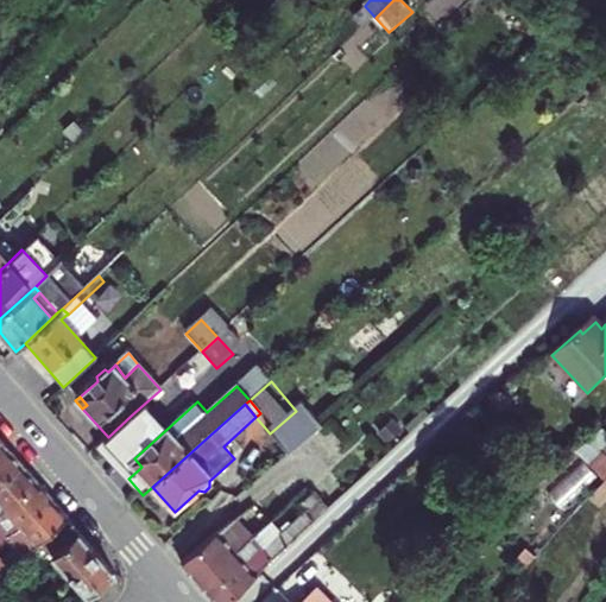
[(296,411),(270,433),(289,455),(320,426),(303,406),(296,411)]
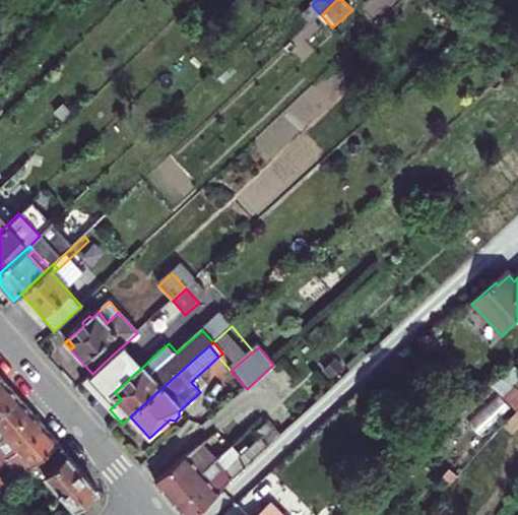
[(92,374),(83,382),(93,393),(122,368),(112,356),(92,374)]
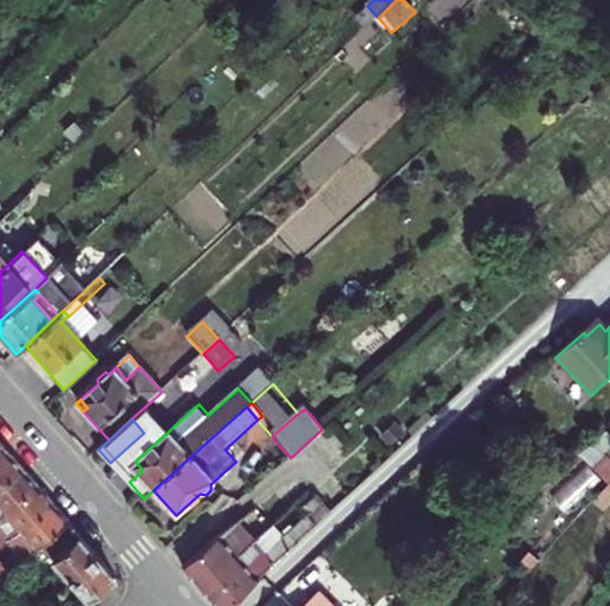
[(0,490),(20,473),(4,454),(0,457),(0,490)]
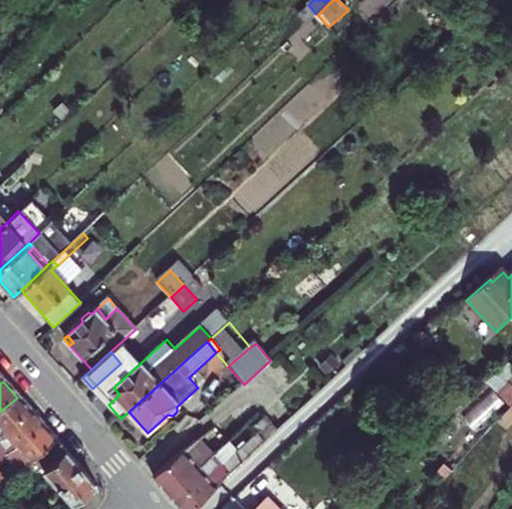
[(110,392),(116,398),(119,395),(113,388),(110,392)]
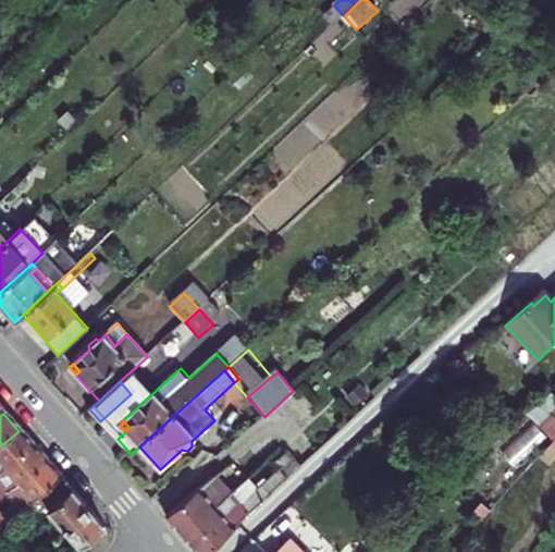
[(286,431),(283,428),(276,433),(281,437),(286,431)]
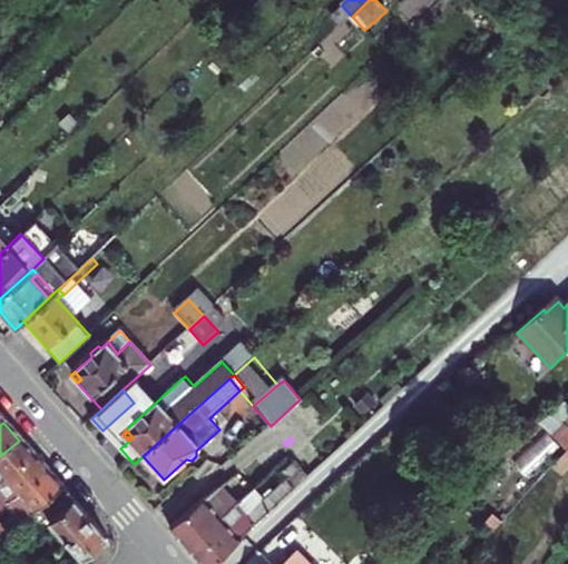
[(0,486),(33,457),(19,441),(0,456),(0,486)]
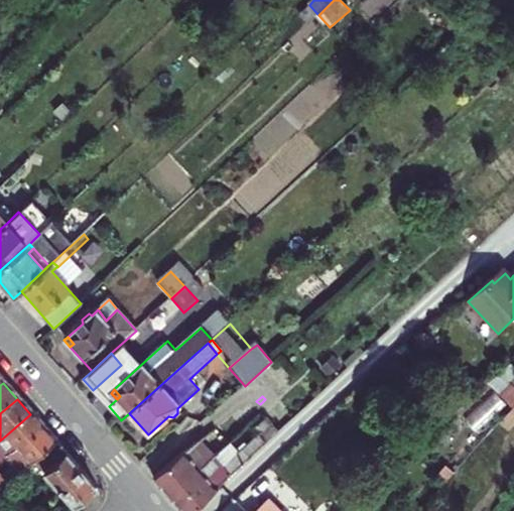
[(247,427),(260,415),(253,408),(241,420),(247,427)]
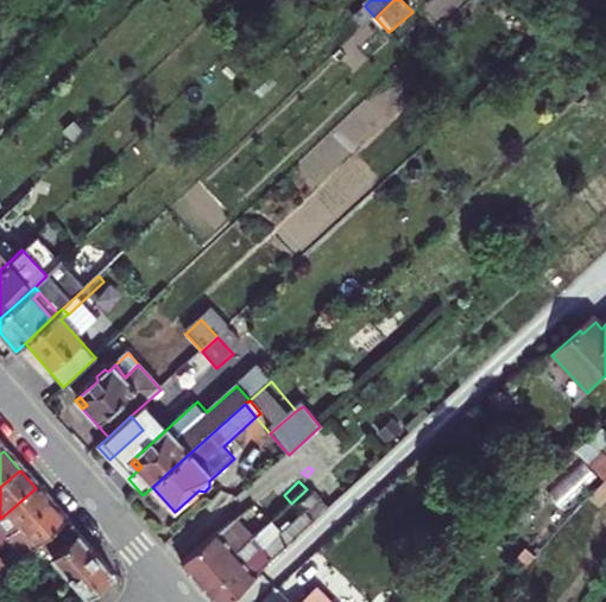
[(49,502),(36,488),(0,519),(0,545),(8,538),(49,502)]
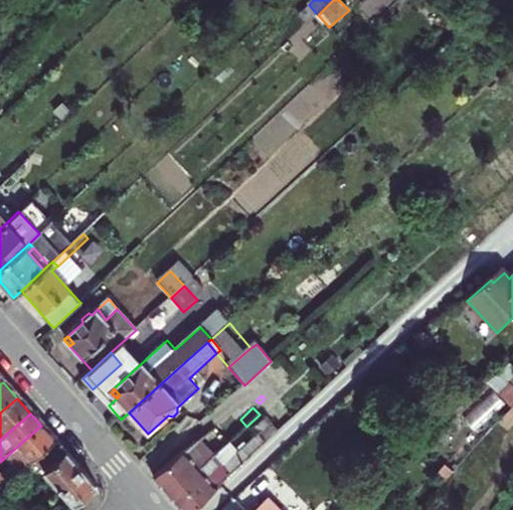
[(218,433),(227,444),(246,427),(240,419),(238,417),(228,427),(226,423),(218,433)]
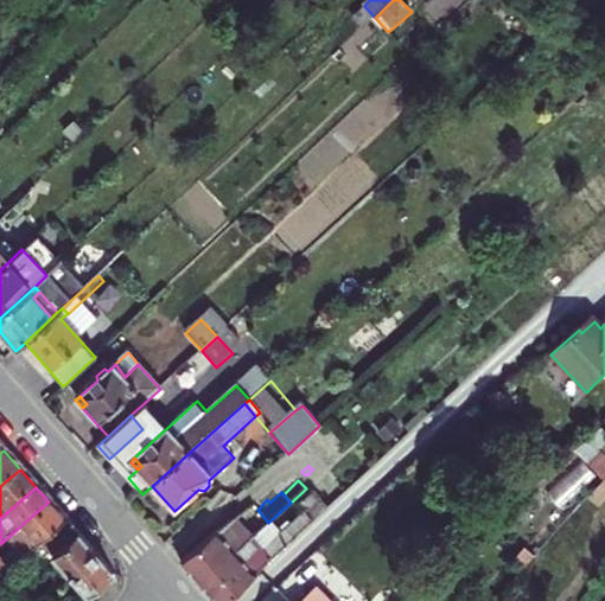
[(252,538),(248,542),(199,586),(212,600),(228,600),(328,510),(313,494),(299,506),(305,512),(278,536),(263,549),(252,538)]
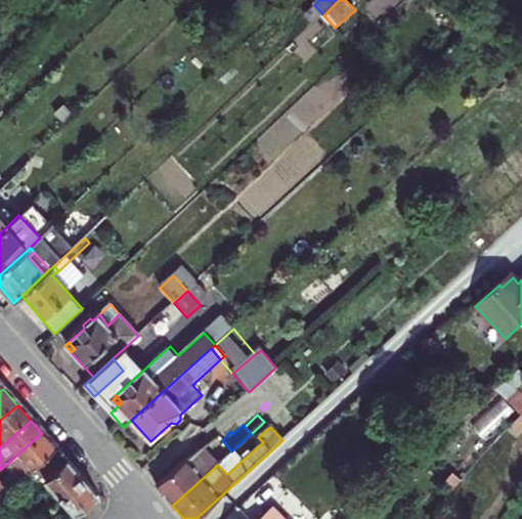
[(23,481),(36,469),(56,451),(57,450),(42,433),(7,464),(23,481)]
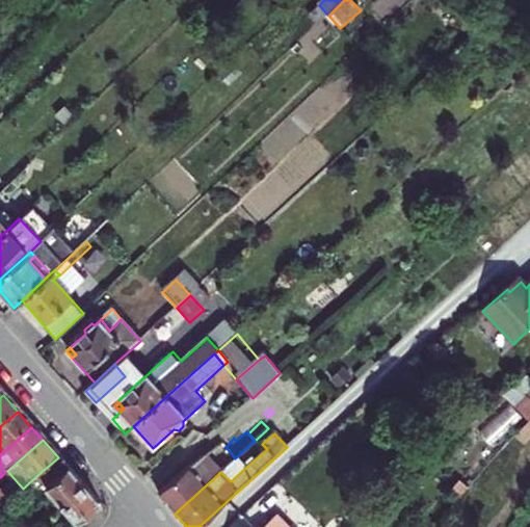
[(57,458),(36,476),(78,523),(98,504),(57,458)]
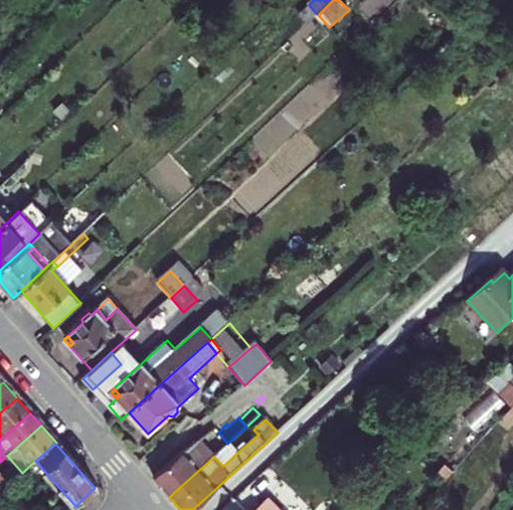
[(169,497),(210,460),(196,444),(153,479),(169,497)]
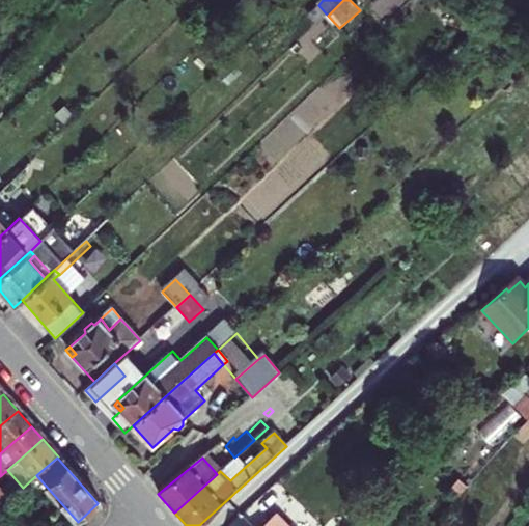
[(230,480),(243,469),(234,459),(220,471),(230,480)]
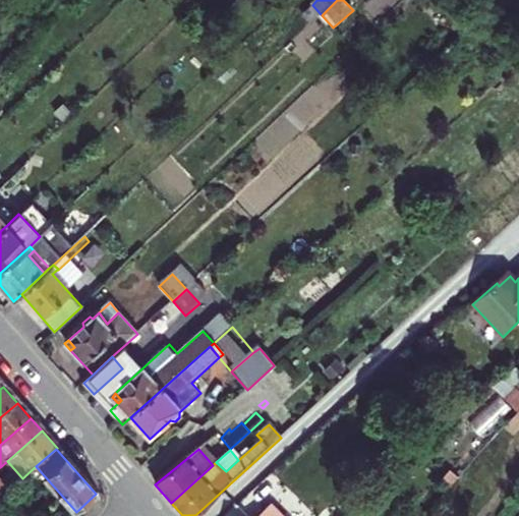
[(12,478),(0,468),(0,477),(9,484),(12,478)]
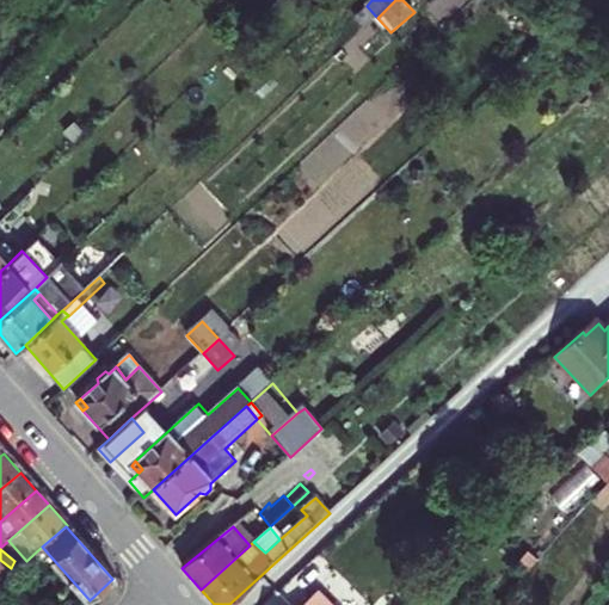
[(0,560),(0,574),(6,579),(16,572),(11,568),(0,560)]
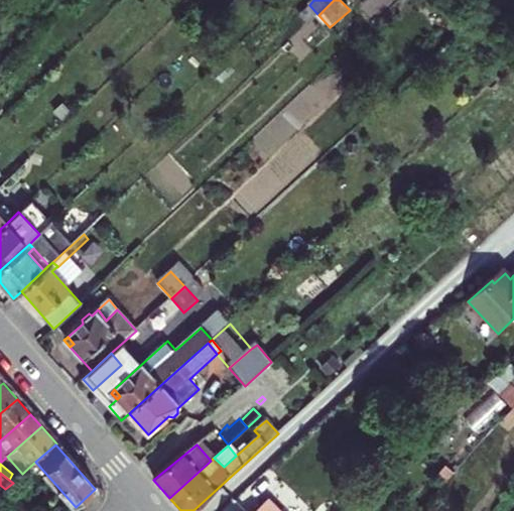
[(273,496),(257,510),(279,510),(274,505),(278,501),(273,496)]
